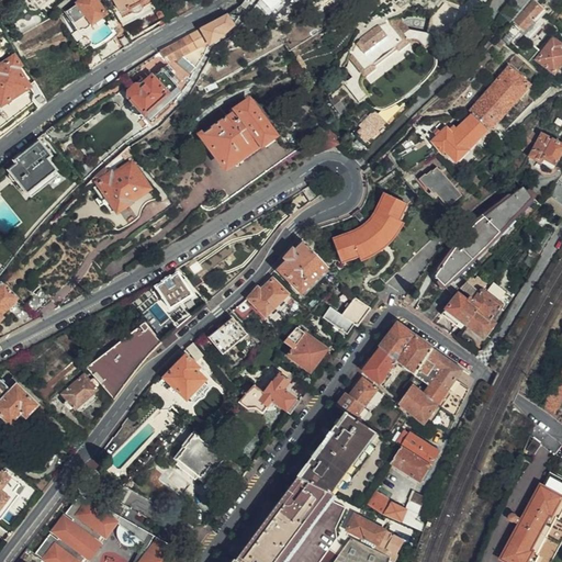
[(67,13),(63,17),(71,34),(78,27),(80,31),(104,13),(94,0),(80,0),(66,11),(67,13)]
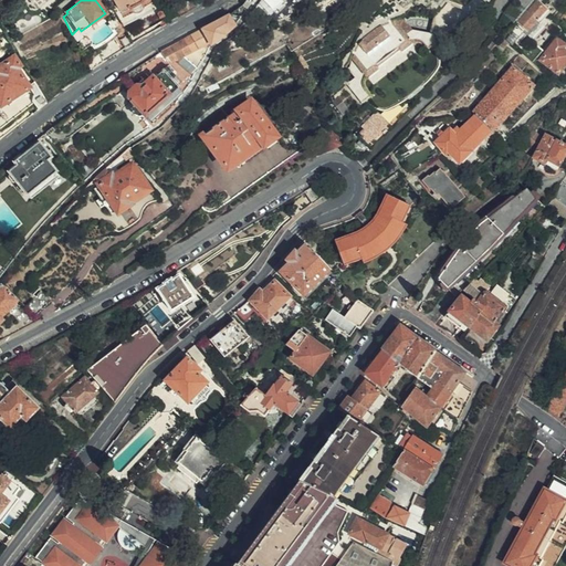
[(143,0),(114,0),(119,10),(127,6),(128,8),(126,9),(128,13),(148,3),(146,0),(145,0),(144,1),(143,0)]
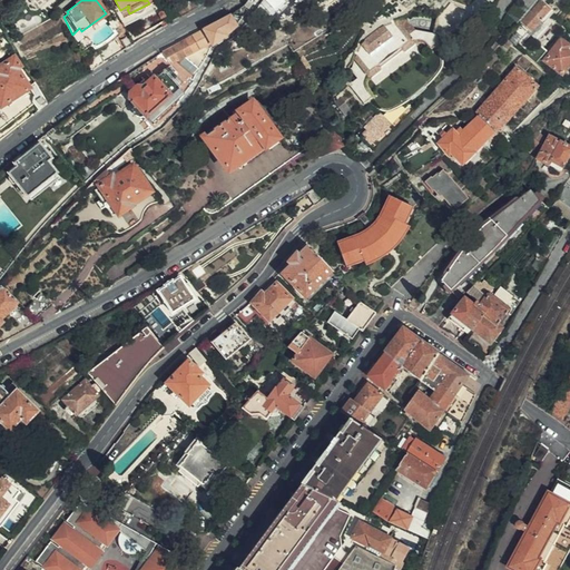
[(262,0),(268,9),(276,0),(262,0)]
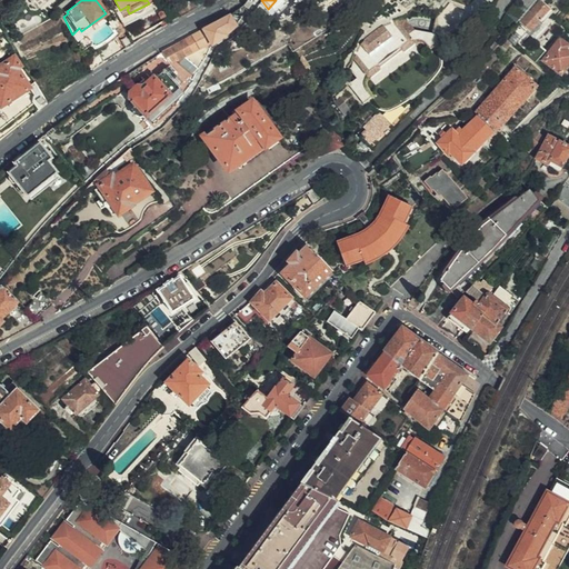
[(553,12),(547,7),(540,1),(521,22),(522,25),(521,26),(527,31),(528,29),(535,33),(531,37),(530,37),(527,41),(530,43),(533,39),(536,41),(548,28),(543,25),(553,12)]
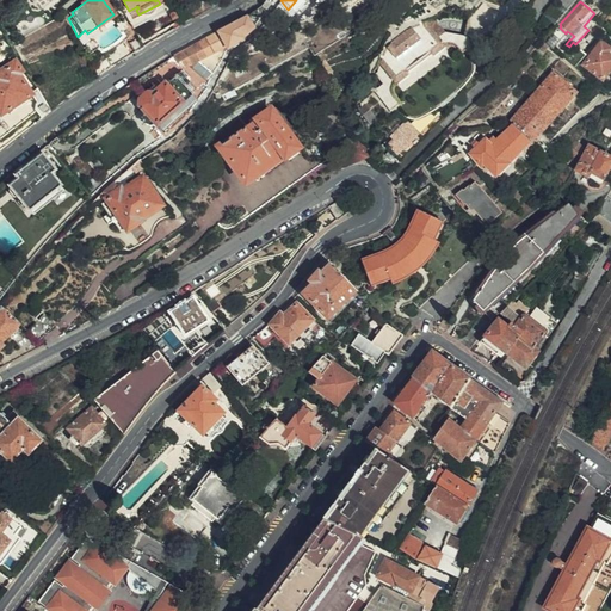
[(260,5),(247,13),(253,25),(265,8),(261,5),(260,5)]
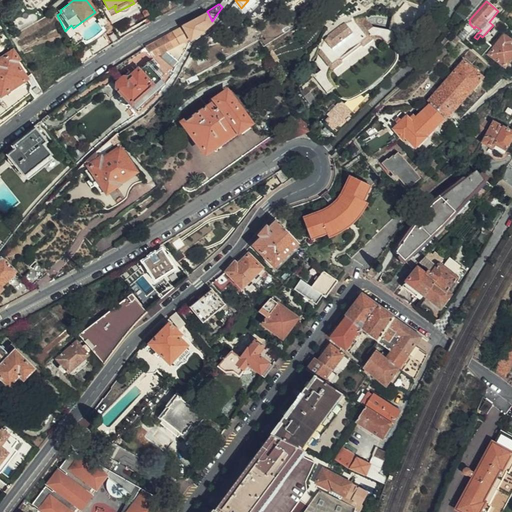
[(152,42),(109,70),(114,76),(118,82),(116,87),(123,94),(121,98),(122,101),(124,103),(127,103),(130,102),(138,111),(158,93),(174,72),(173,70),(190,39),(209,26),(212,21),(207,11),(152,42)]
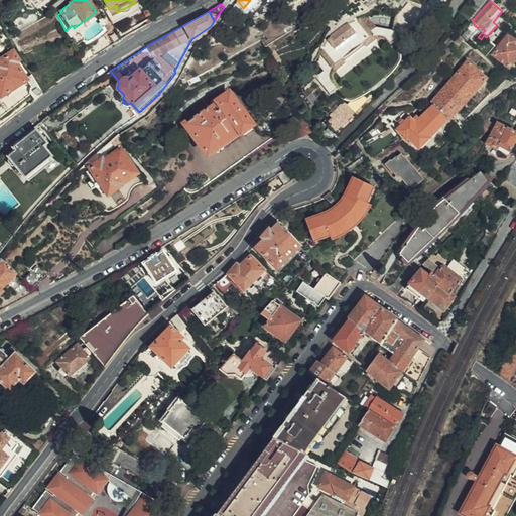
[(367,14),(360,17),(370,29),(377,26),(367,14)]
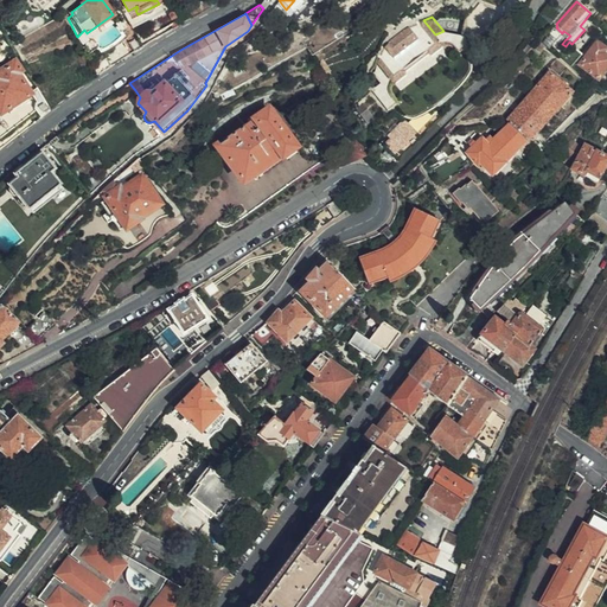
[(435,34),(423,20),(410,25),(401,32),(383,46),(372,75),(379,84),(371,90),(387,110),(397,102),(393,95),(390,89),(390,85),(393,82),(395,83),(407,74),(404,70),(427,51),(430,55),(442,45),(441,43),(449,43),(453,44),(459,51),(470,43),(461,34),(443,31),(435,34)]
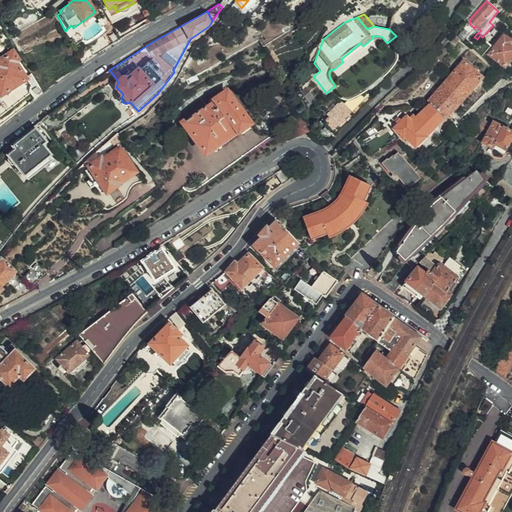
[(124,37),(132,32),(126,22),(118,27),(124,37)]
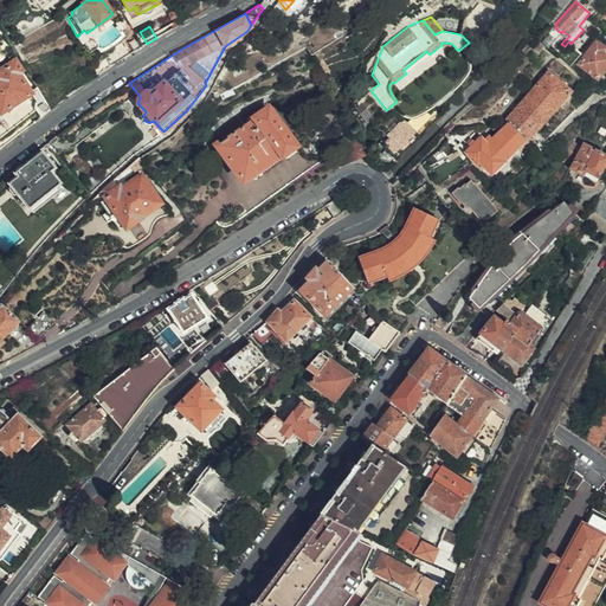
[(121,60),(143,46),(136,36),(128,42),(124,36),(111,44),(121,60)]
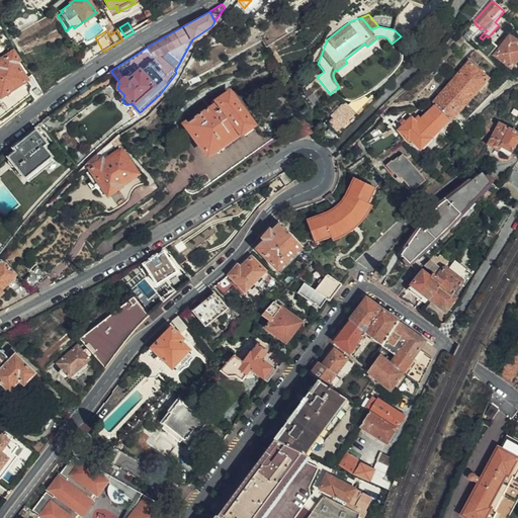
[(460,34),(454,40),(459,46),(465,38),(460,34)]
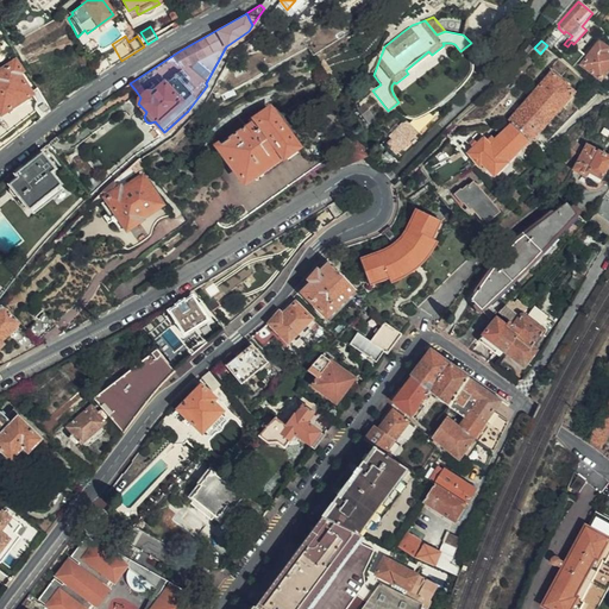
[(602,80),(608,69),(608,54),(608,52),(608,51),(600,43),(582,64),(602,80)]
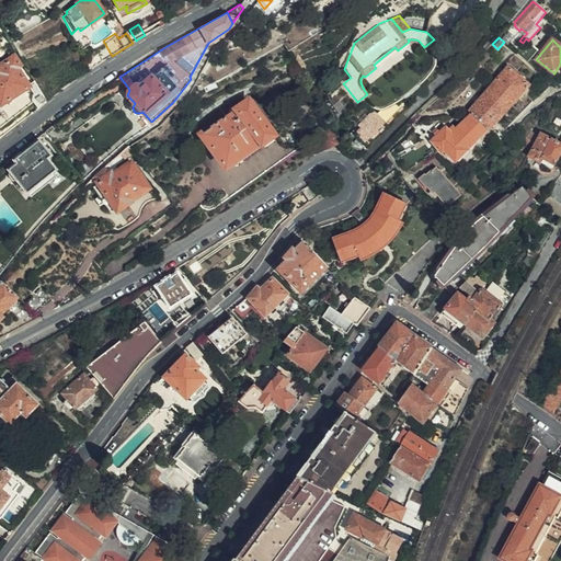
[(531,43),(515,53),(527,63),(539,49),(531,43)]
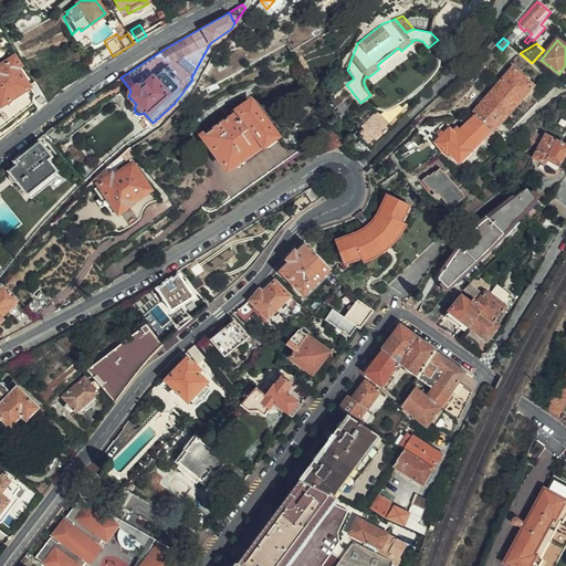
[(91,71),(104,63),(95,51),(84,58),(91,71)]
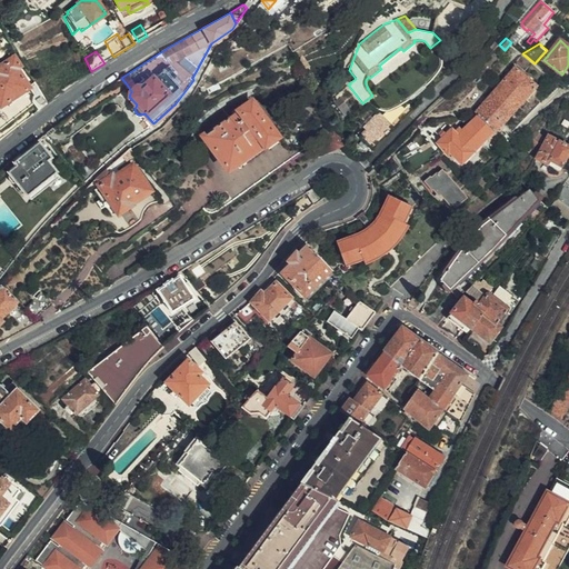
[(0,120),(8,116),(7,113),(30,98),(33,102),(38,109),(47,103),(33,81),(28,87),(17,69),(20,67),(13,56),(0,65),(0,120)]
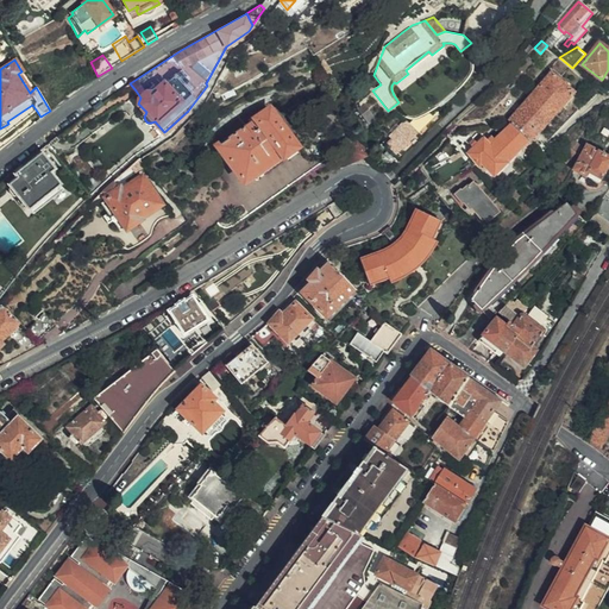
[(509,121),(512,123),(528,142),(537,133),(572,92),(551,74),(509,121)]
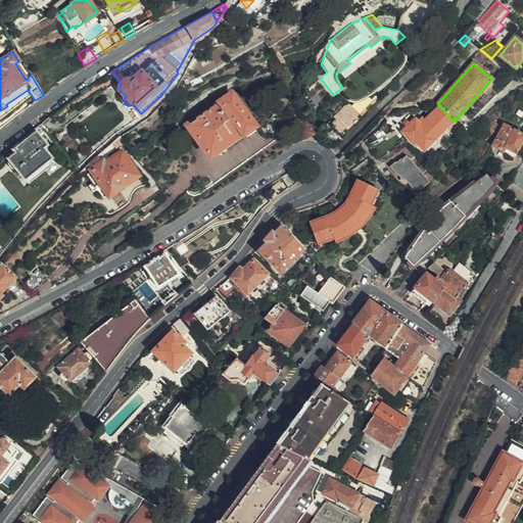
[(7,106),(0,110),(0,117),(31,94),(28,90),(6,104),(7,106)]
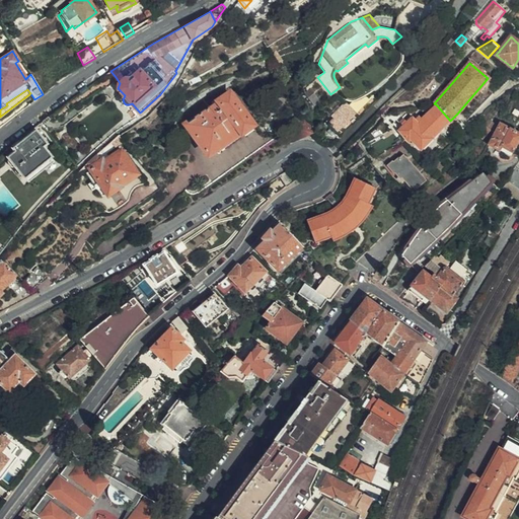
[(241,134),(253,127),(229,92),(187,125),(209,154),(223,144),(240,133),(241,134)]
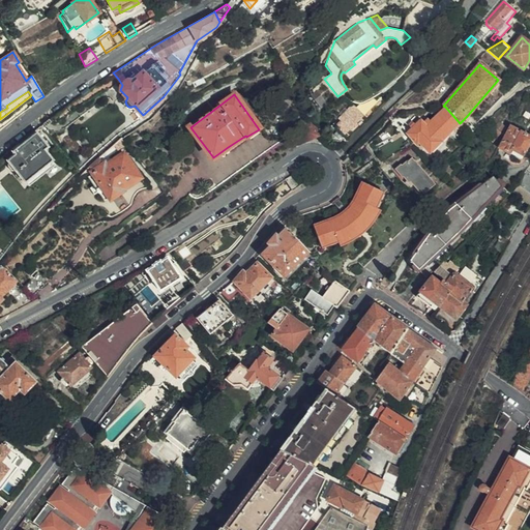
[(332,127),(341,136),(345,140),(381,104),(376,98),(371,105),(364,106),(359,111),(349,100),(332,110),(331,116),(334,120),(337,122),(332,127)]
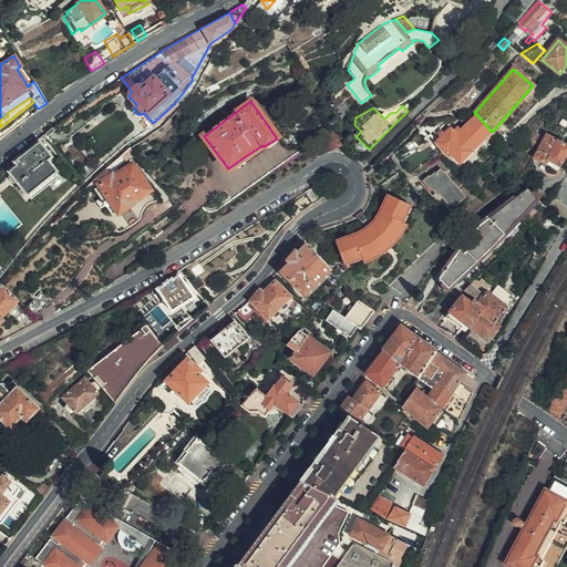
[(476,114),(470,115),(453,132),(450,129),(435,143),(445,154),(447,152),(459,163),(492,132),(476,114)]
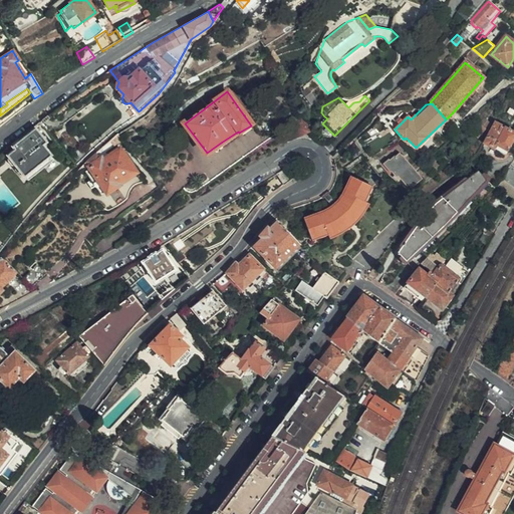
[(317,123),(320,125),(322,123),(327,118),(324,116),(317,123)]
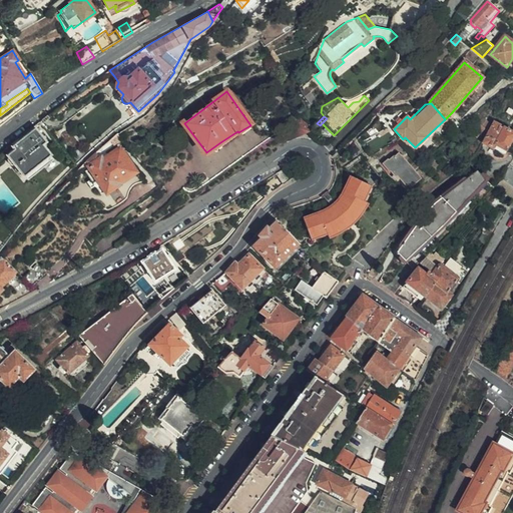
[(309,130),(302,118),(285,126),(291,139),(309,130)]
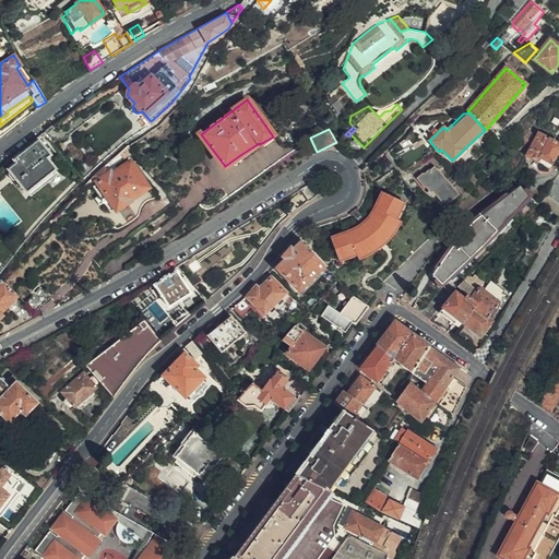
[(527,129),(522,134),(528,140),(534,134),(527,129)]
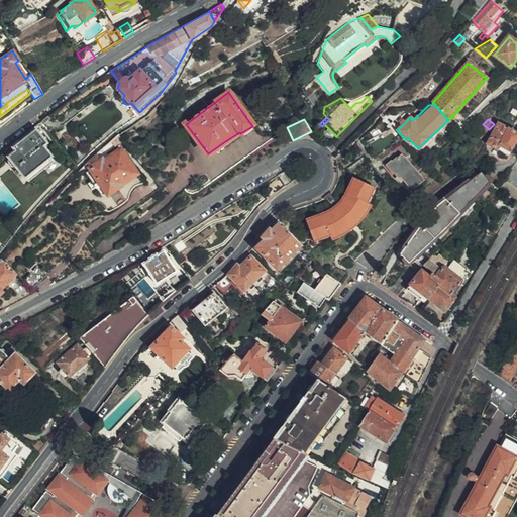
[(489,129),(483,124),(480,122),(472,131),(481,139),(489,129)]
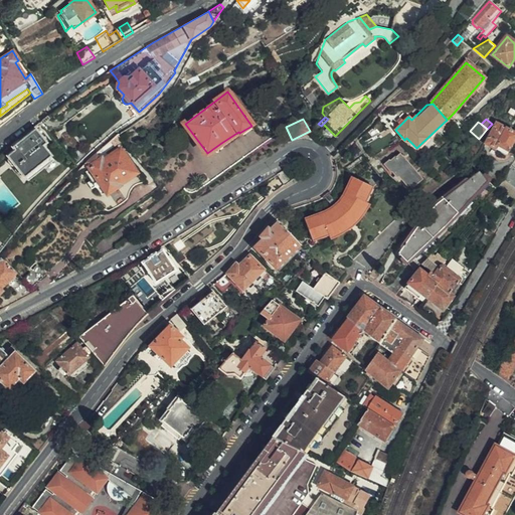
[(508,154),(514,140),(514,132),(497,123),(487,143),(508,154)]
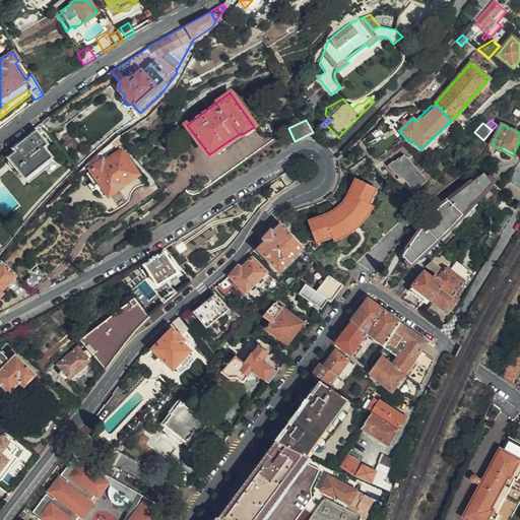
[(329,138),(334,133),(326,125),(324,127),(327,131),(325,133),(329,138)]
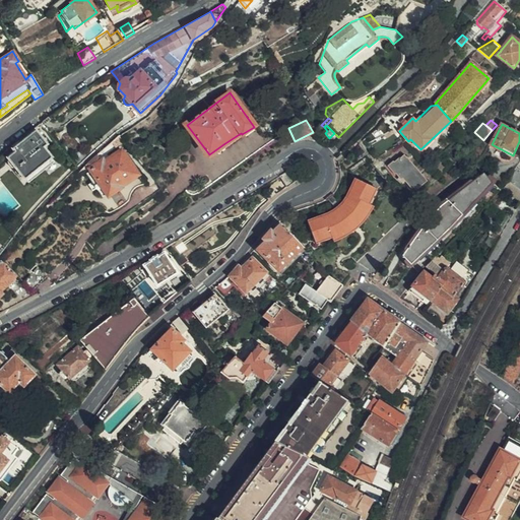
[(255,129),(254,127),(242,134),(241,133),(223,144),(226,148),(255,129)]
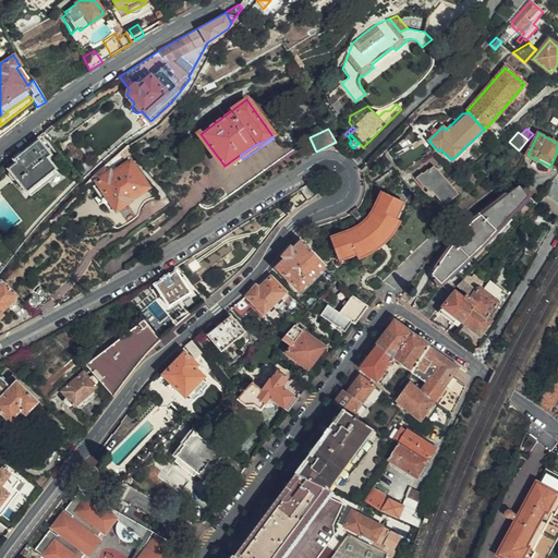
[(27,191),(55,168),(46,157),(49,154),(37,140),(14,158),(17,161),(9,168),(12,171),(12,176),(14,178),(16,178),(27,191)]
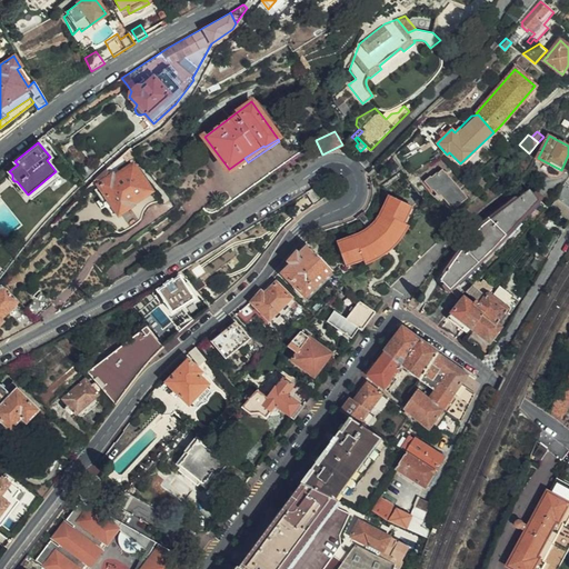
[(110,170),(99,179),(103,186),(98,190),(102,197),(98,200),(103,208),(109,205),(115,215),(120,211),(121,213),(137,205),(136,202),(152,190),(136,166),(120,176),(117,171),(113,173),(110,170)]
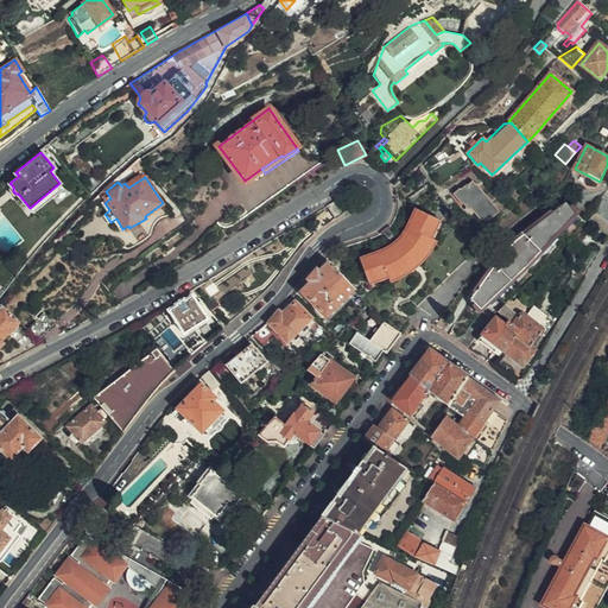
[(476,185),(473,181),(461,190),(460,188),(453,194),(466,209),(469,208),(480,221),(496,207),(477,184),(476,185)]
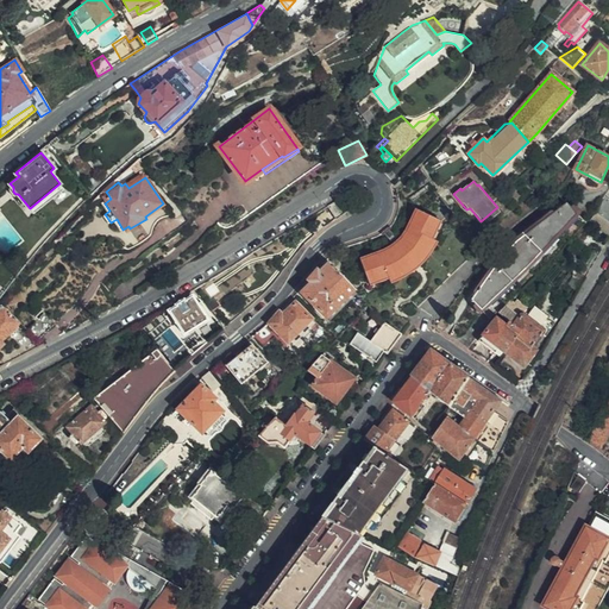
[(603,199),(607,195),(606,194),(608,187),(592,182),(514,244),(503,255),(471,300),(482,311),(516,277),(595,194),(603,199)]
